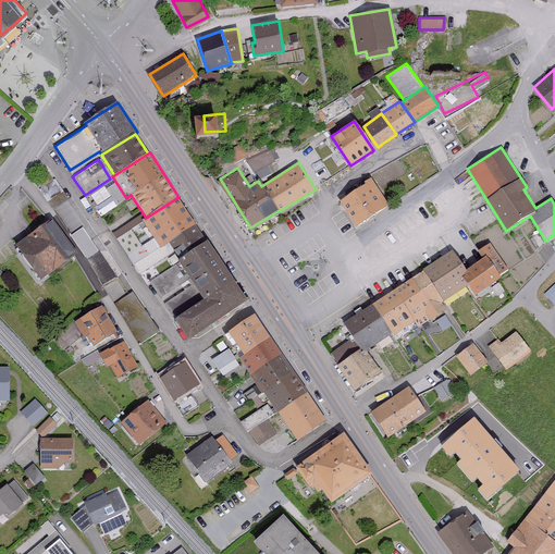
[(389,204),(371,176),(362,182),(364,184),(341,198),(357,224),(389,204)]
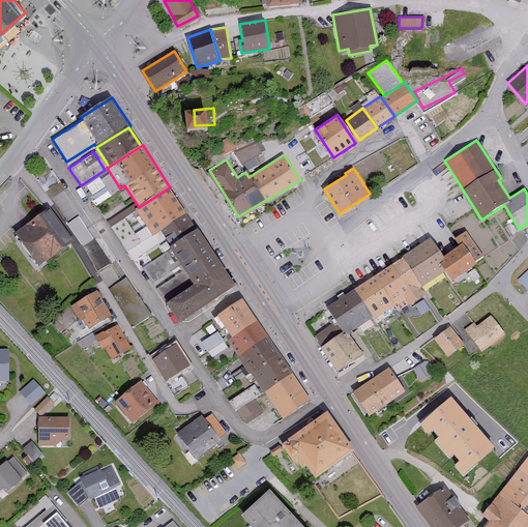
[(168,238),(193,223),(170,187),(139,207),(154,232),(160,228),(168,238)]
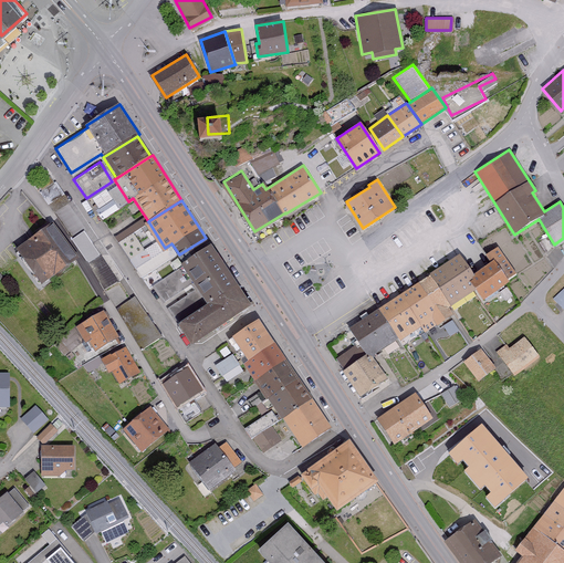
[(73,261),(48,226),(16,249),(41,284),(73,261)]
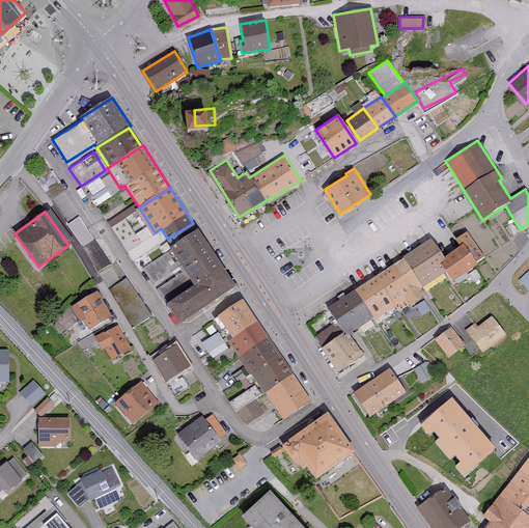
[(109,261),(93,238),(77,217),(66,224),(82,245),(98,269),(109,261)]
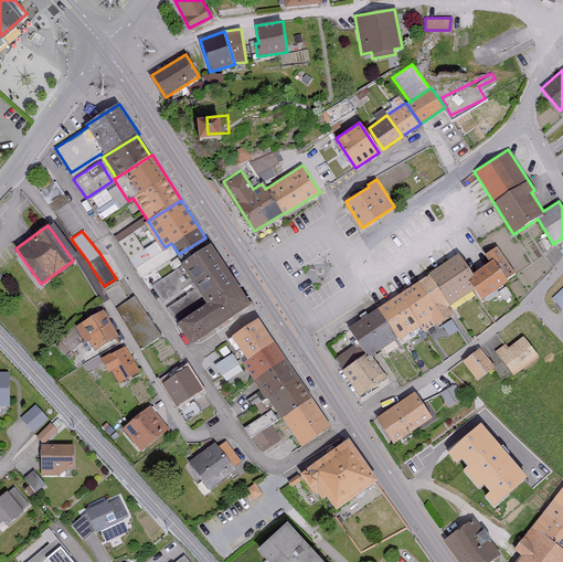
[(213,243),(182,264),(209,304),(179,325),(192,345),(254,303),(213,243)]
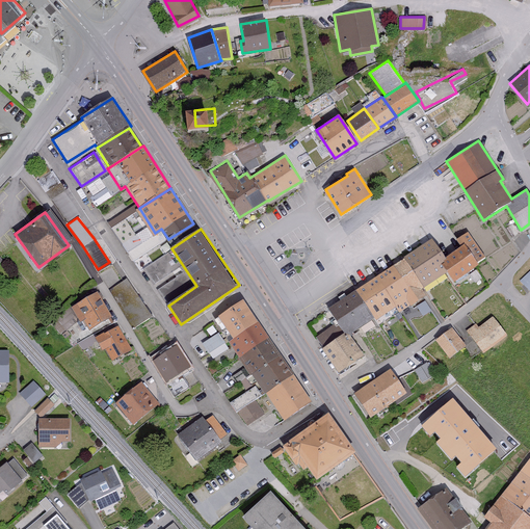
[(460,246),(446,257),(450,263),(446,266),(454,280),(480,263),(478,260),(483,256),(467,231),(455,239),(460,246)]
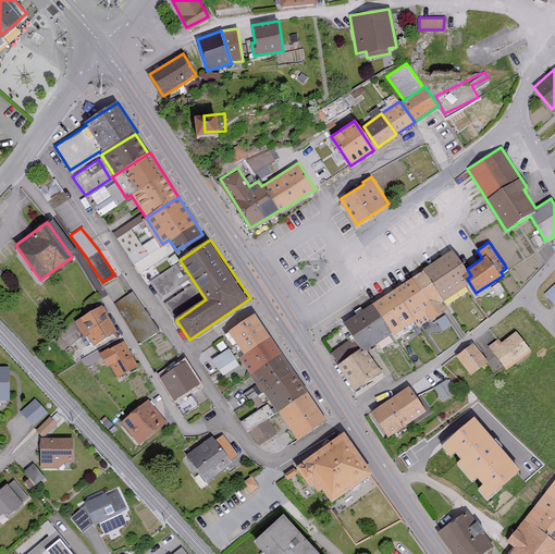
[(471,275),(467,269),(454,249),(424,269),(442,295),(467,279),(471,275)]
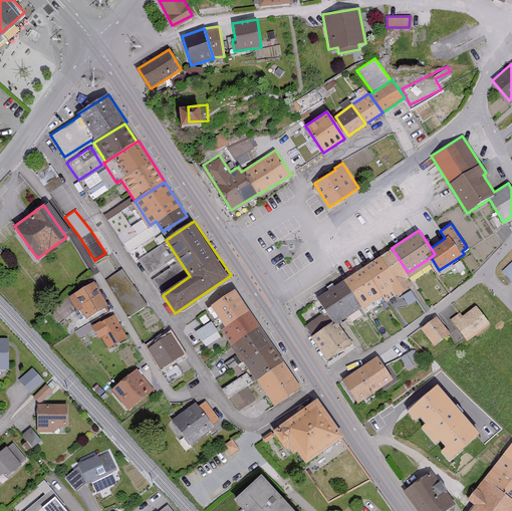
[(168,260),(158,245),(138,259),(148,274),(168,260)]
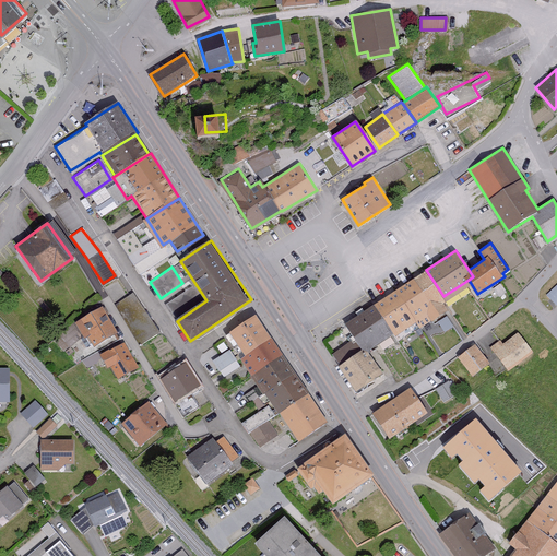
[(443,296),(426,270),(396,288),(417,320),(419,322),(430,316),(433,319),(448,308),(443,302),(447,300),(443,296)]
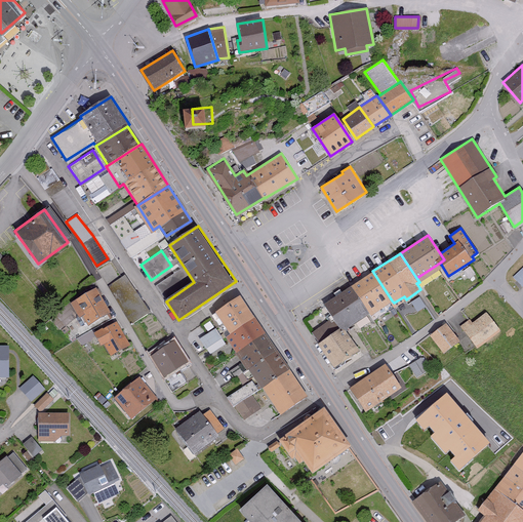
[(522,283),(522,266),(513,275),(522,285),(522,283)]
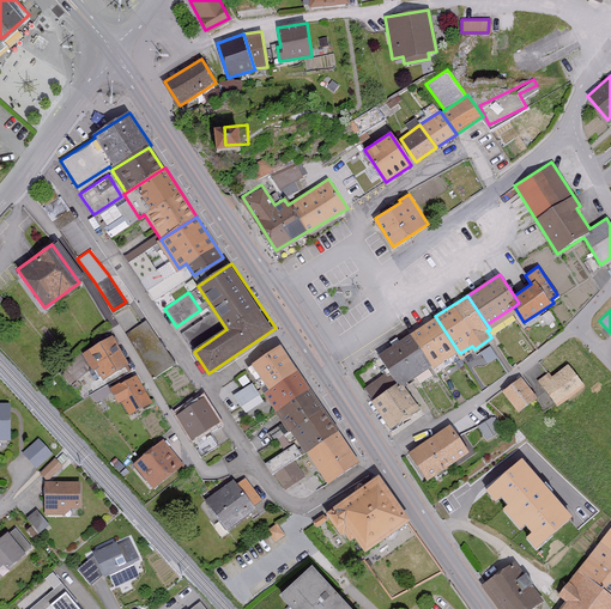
[(458,351),(435,316),(411,333),(431,363),(434,366),(458,351)]
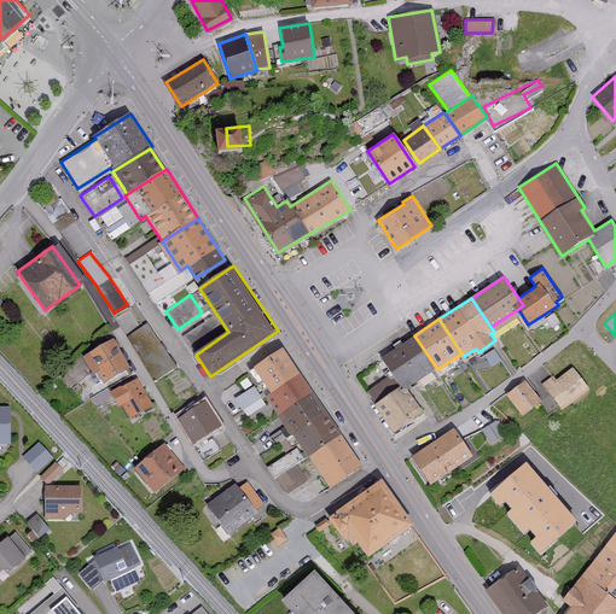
[(174,367),(146,322),(126,334),(152,380),(174,367)]
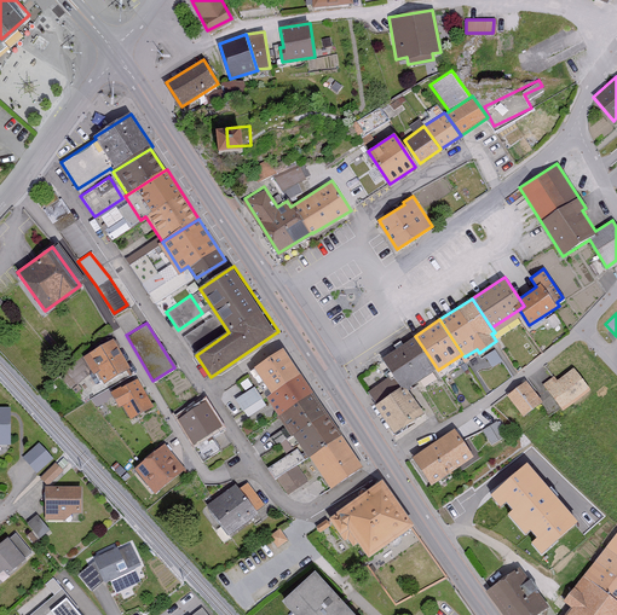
[(436,366),(415,336),(384,355),(404,387),(436,366)]
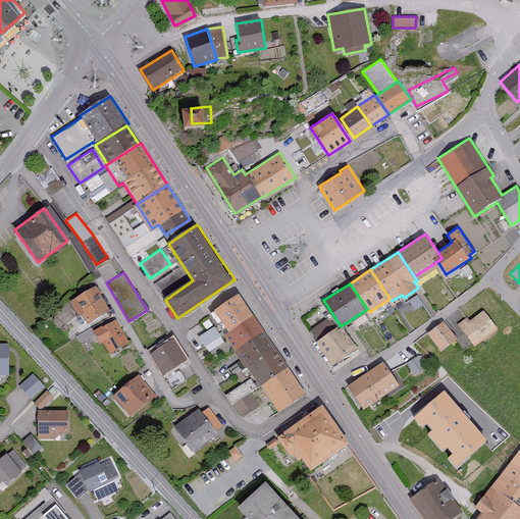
[(83,313),(89,322),(110,310),(96,284),(69,300),(79,315),(83,313)]
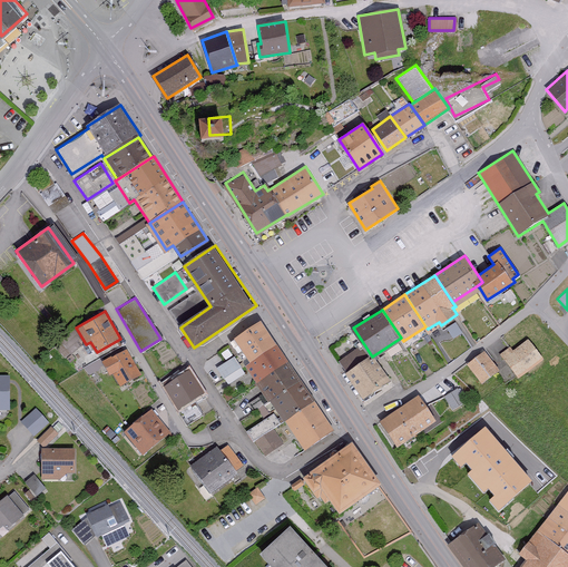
[(251,362),(277,344),(262,321),(235,339),(251,362)]
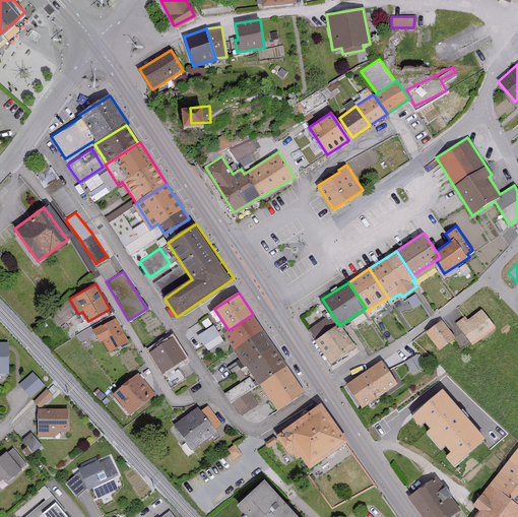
[(466,318),(462,314),(454,321),(472,343),(496,325),(480,307),(466,318)]
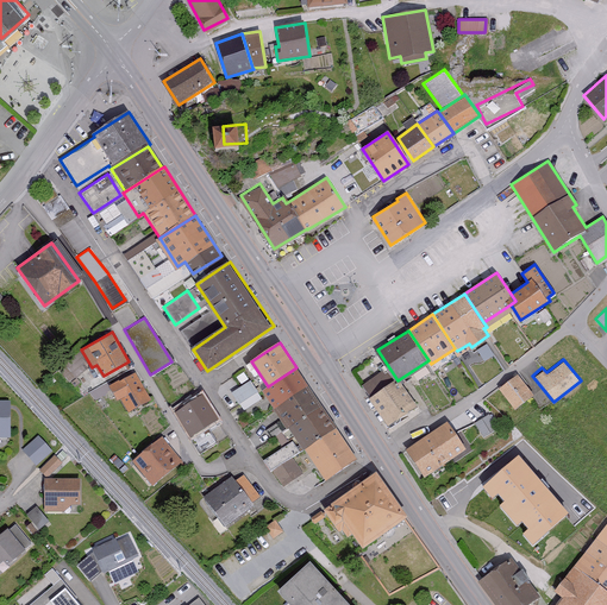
[(274,409),(308,385),(296,367),(268,386),(262,390),(274,409)]
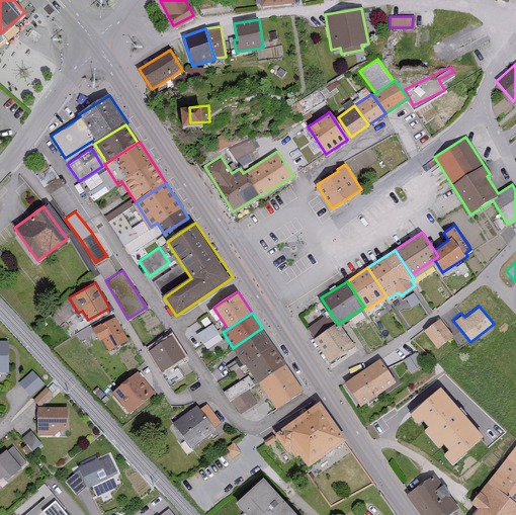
[(307,328),(330,362),(352,346),(329,313),(307,328)]
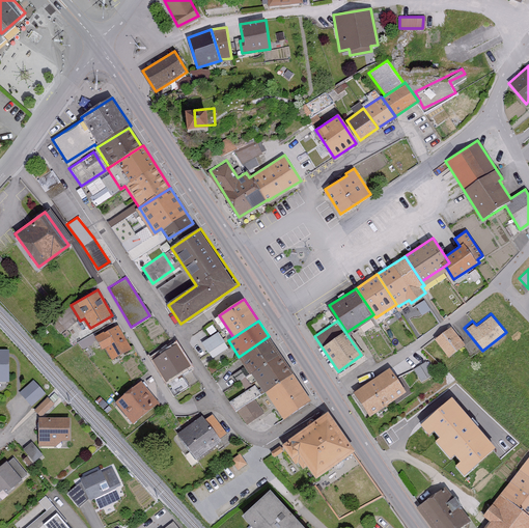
[(131,349),(116,324),(94,336),(103,350),(105,349),(111,359),(131,349)]
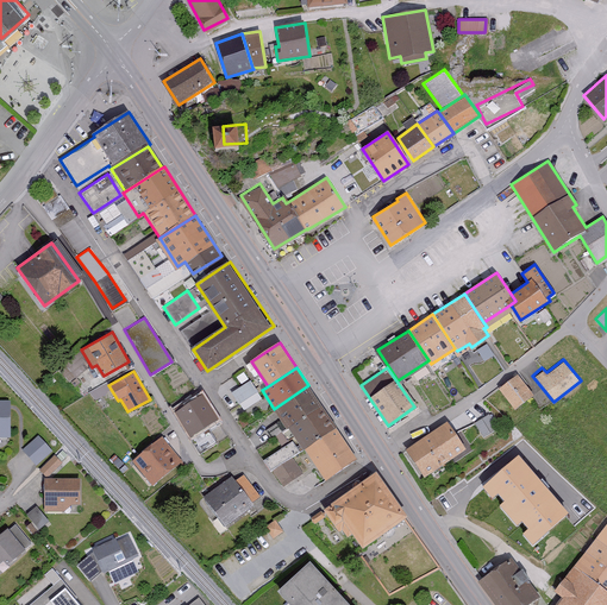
[(532,394),(517,373),(498,388),(514,408),(532,394)]
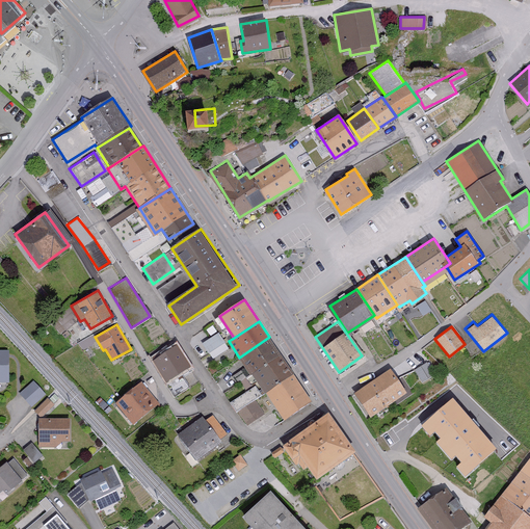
[(228,347),(218,332),(202,342),(211,358),(228,347)]
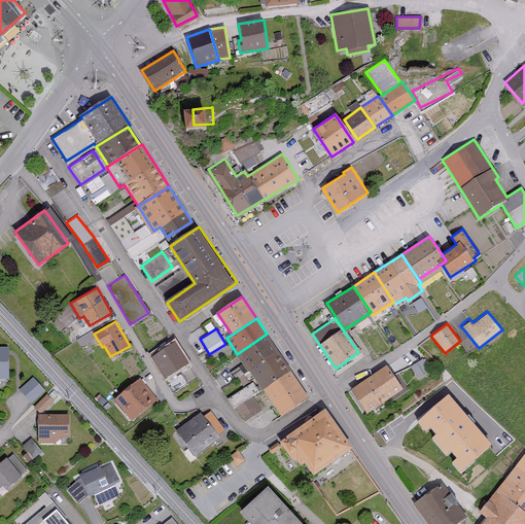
[(249,371),(278,351),(267,334),(237,354),(245,368),(247,367),(249,371)]
